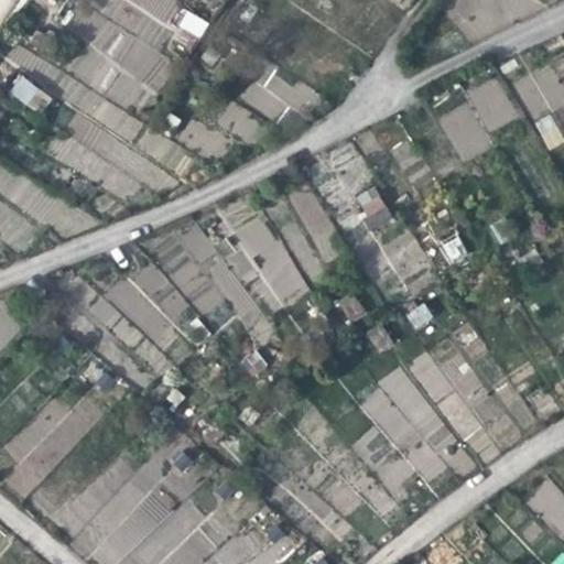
[(163,25),(180,1),(176,0),(86,0),(111,17),(91,47),(150,85),(166,60),(158,54),(172,32),(163,25)]
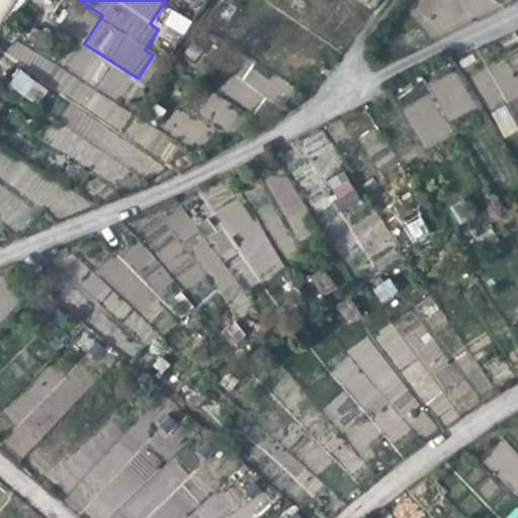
[(158,35),(177,45),(190,20),(171,10),(158,35)]
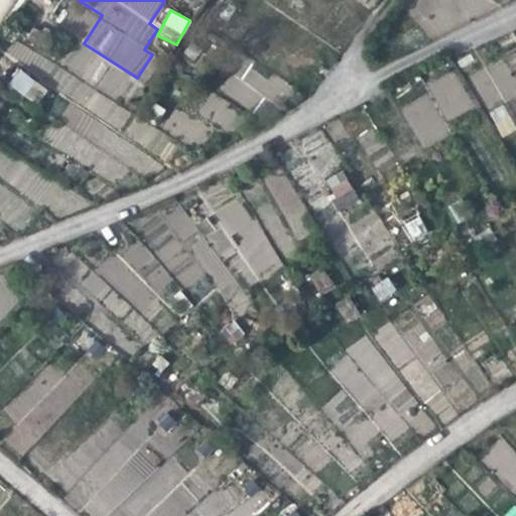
[(503,57),(469,75),(487,111),(515,97),(515,69),(510,72),(503,57)]
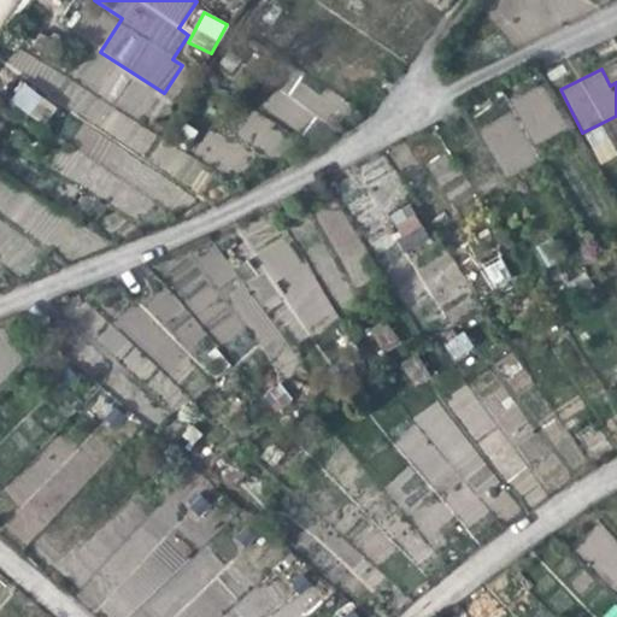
[(338,129),(351,105),(288,72),(266,112),(305,133),(313,116),(338,129)]
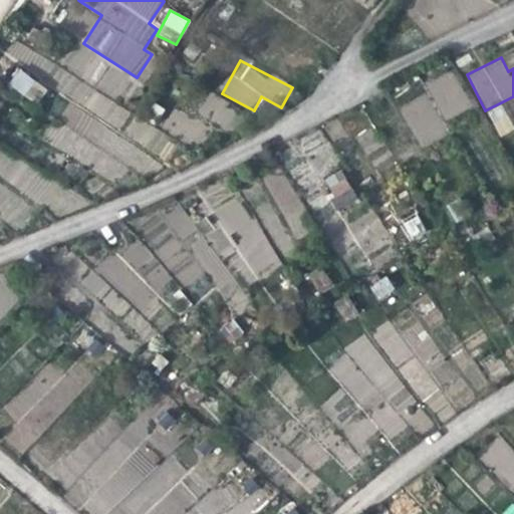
[(39,103),(48,86),(16,69),(7,86),(39,103)]
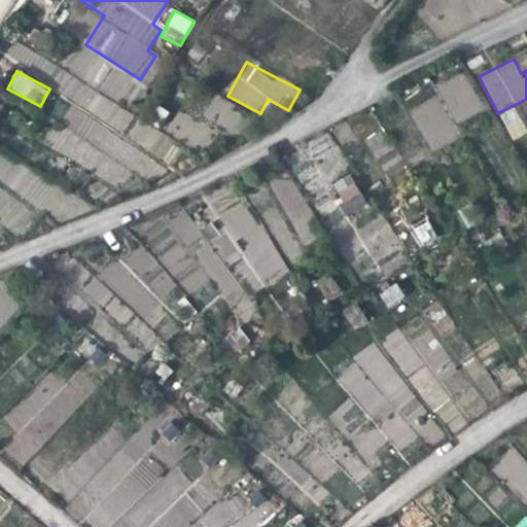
[(461,137),(455,126),(484,110),(463,71),(434,85),(438,94),(409,108),(430,152),(461,137)]
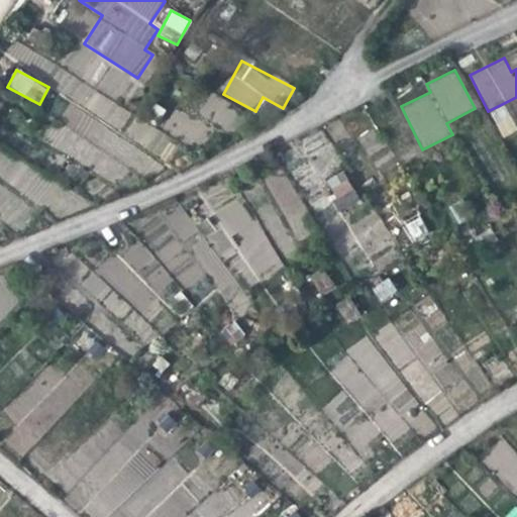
[(199,112),(227,131),(240,112),(212,93),(199,112)]
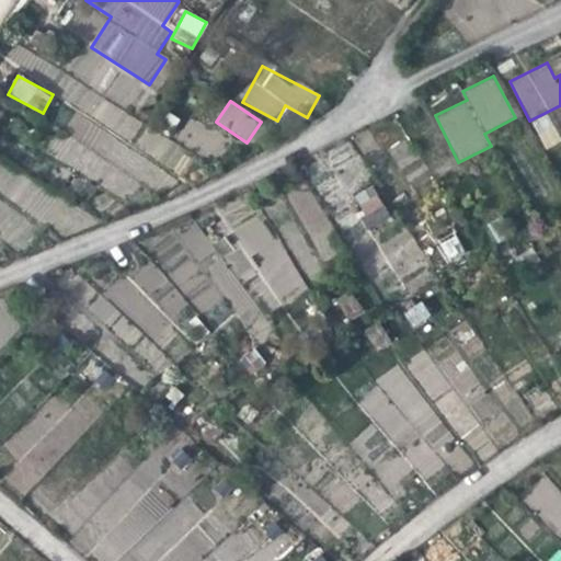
[(544,149),(560,142),(550,114),(533,121),(544,149)]
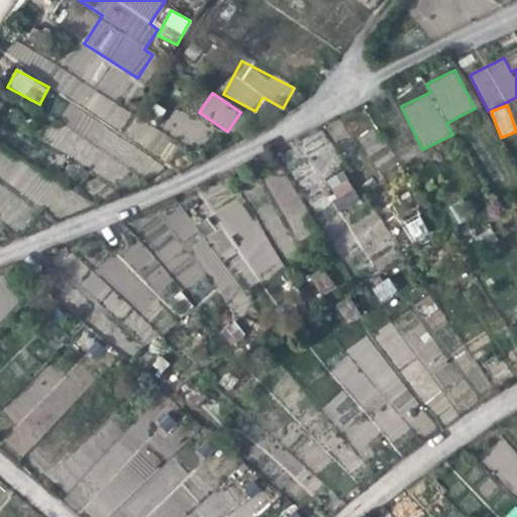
[(284,171),(266,181),(299,241),(317,231),(284,171)]
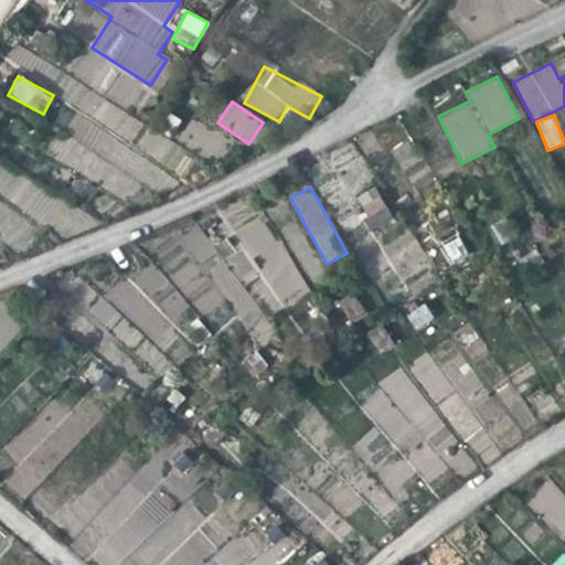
[(370,187),(353,202),(376,227),(393,212),(370,187)]
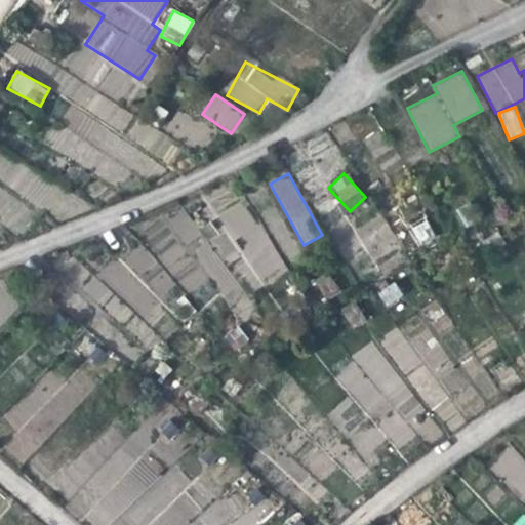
[(230,307),(288,269),(260,226),(254,219),(241,199),(214,216),(216,219),(199,232),(189,215),(180,209),(162,230),(147,240),(160,263),(140,245),(94,275),(81,290),(121,325),(134,311),(150,324),(167,305),(208,340),(180,298),(204,283),(209,278),(213,282),(230,307)]
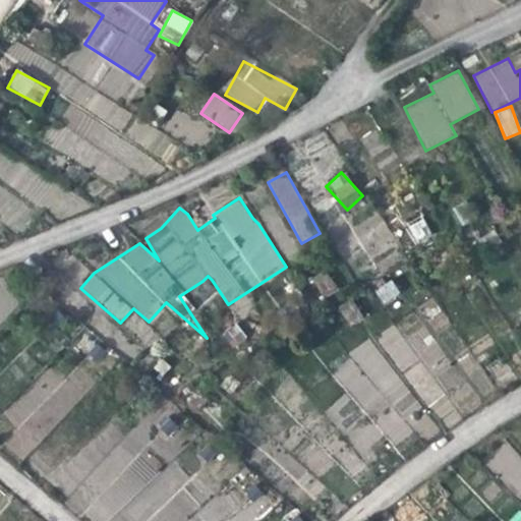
[(351,227),(370,262),(397,247),(379,212),(351,227)]
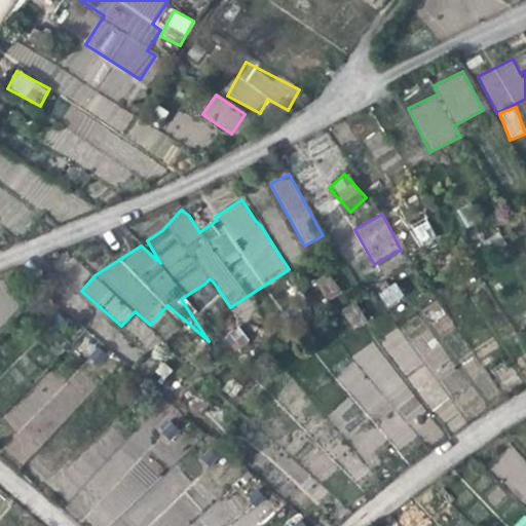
[(426,217),(409,225),(418,246),(436,237),(426,217)]
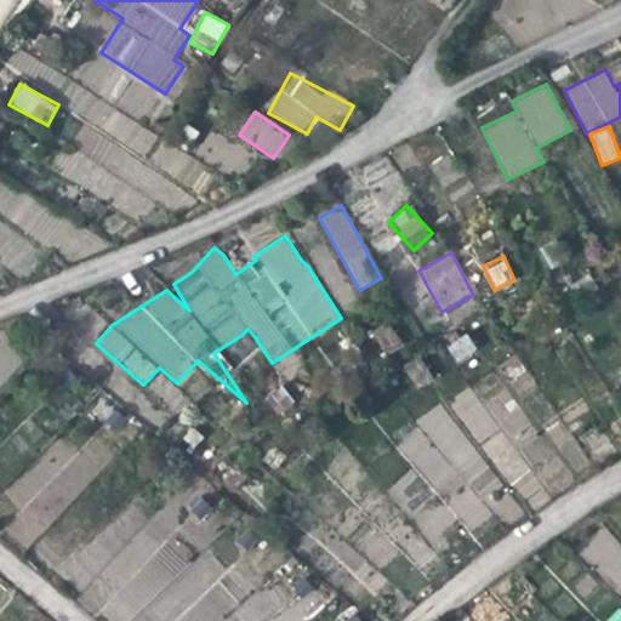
[(385,355),(403,346),(389,322),(371,330),(385,355)]
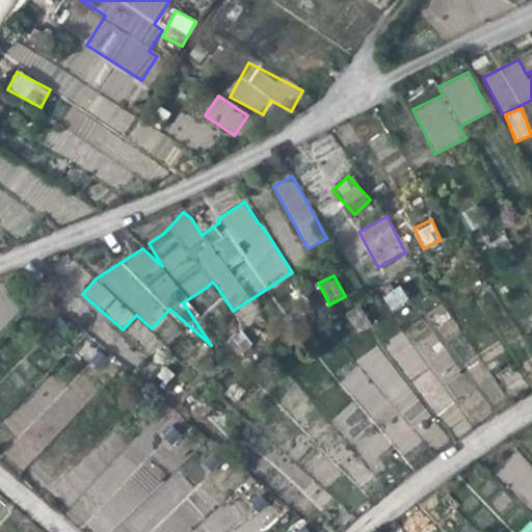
[(393,312),(409,299),(398,285),(381,297),(393,312)]
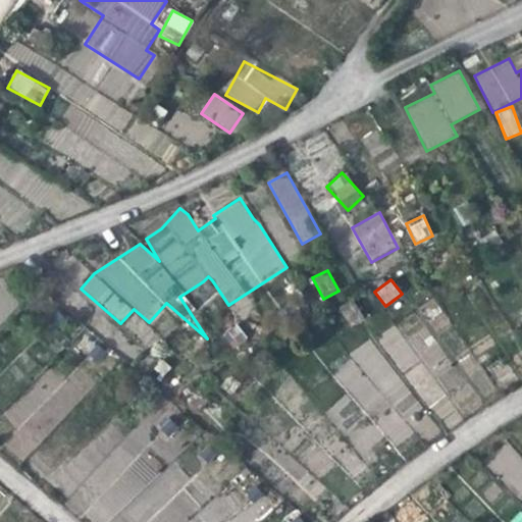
[(347,324),(361,320),(355,301),(341,305),(347,324)]
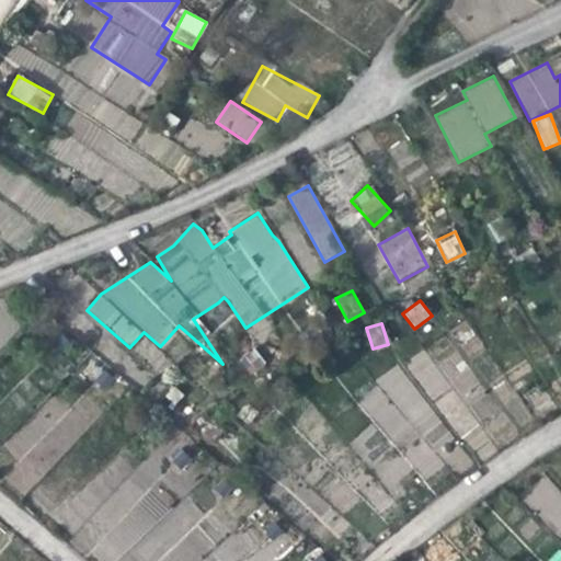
[(408,359),(430,401),(449,390),(427,348),(408,359)]
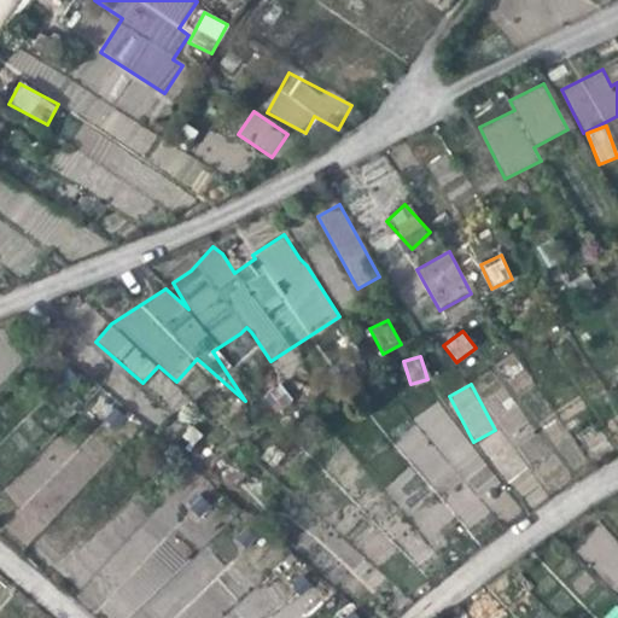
[(391,443),(471,526),(487,512),(479,503),(506,479),(432,403),(391,443)]
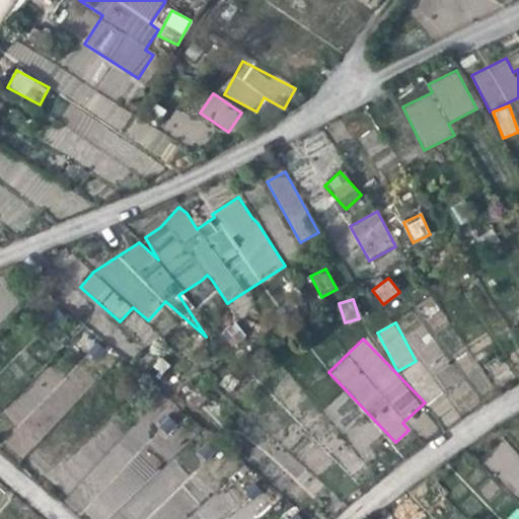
[(17,426),(3,442),(21,458),(94,379),(76,363),(59,382),(45,369),(4,414),(17,426)]
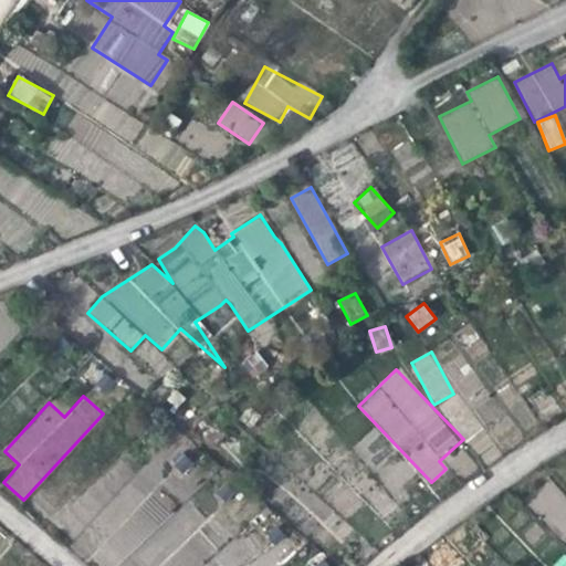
[(210,565),(219,557),(237,527),(232,522),(202,505),(194,496),(158,531),(194,469),(165,498),(150,490),(129,510),(119,500),(125,490),(97,516),(80,500),(58,522),(96,562),(104,565),(210,565)]
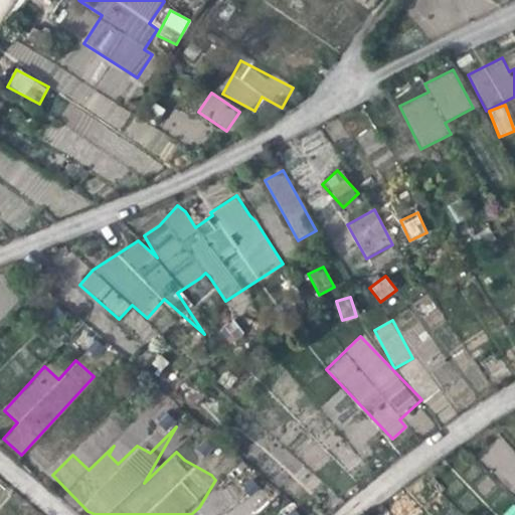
[(514,452),(500,437),(481,455),(514,491),(514,452)]
